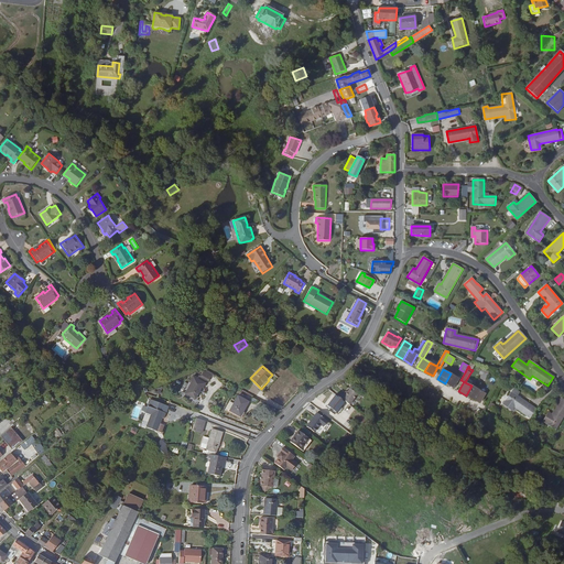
[(212,376),(204,371),(201,377),(206,380),(209,381),(212,376)]
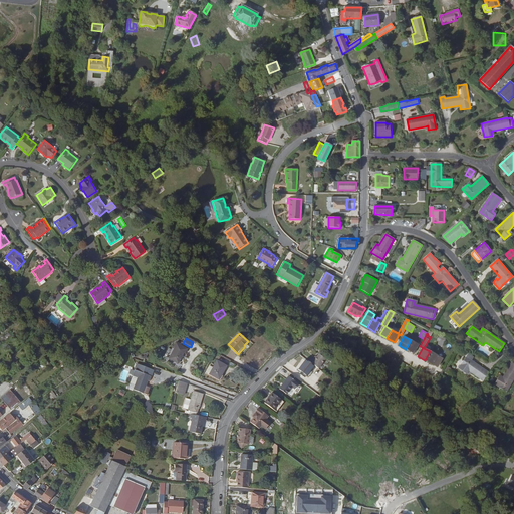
[(441,339),(438,344),(444,348),(448,343),(441,339)]
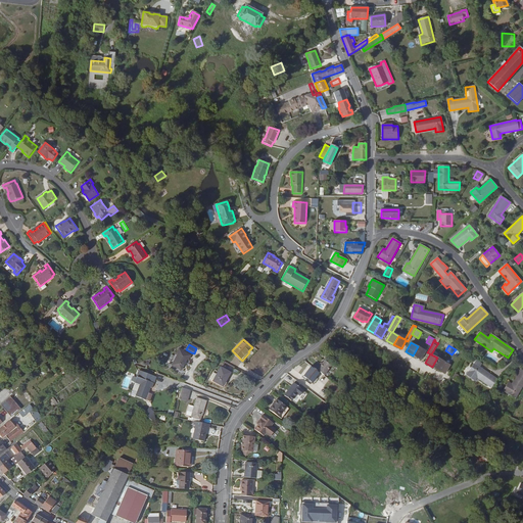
[(418,346),(413,355),(421,360),(426,351),(418,346)]
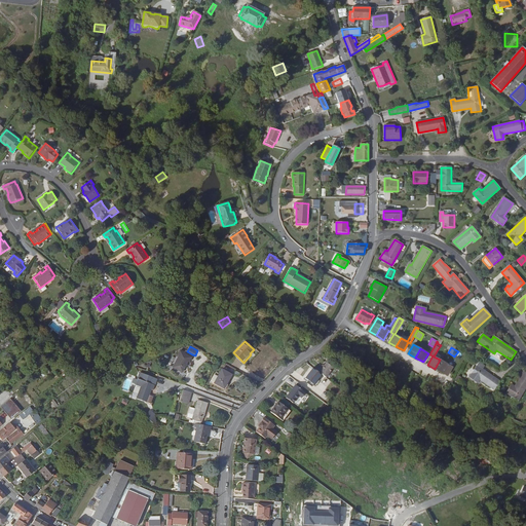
[(173,367),(182,372),(188,362),(189,362),(191,358),(180,351),(178,355),(179,357),(178,358),(176,363),(173,367)]
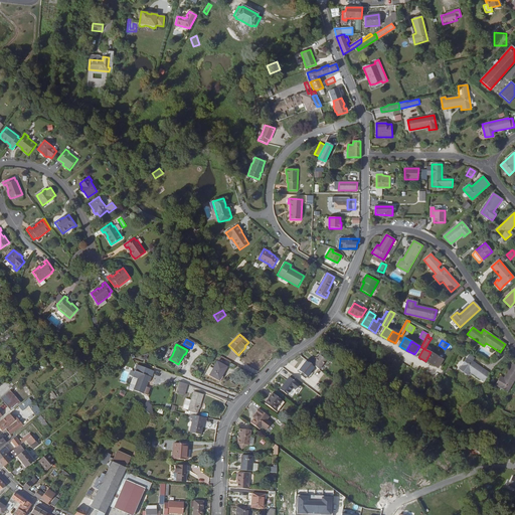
[(310,362),(315,367),(319,369),(326,360),(330,362),(334,358),(323,351),(320,355),(315,361),(312,359),(310,362)]
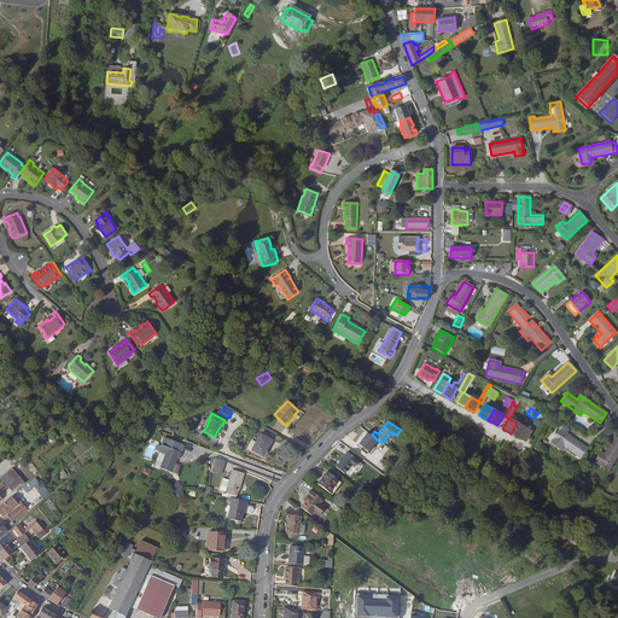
[(517,423),(511,433),(520,438),(526,429),(517,423)]
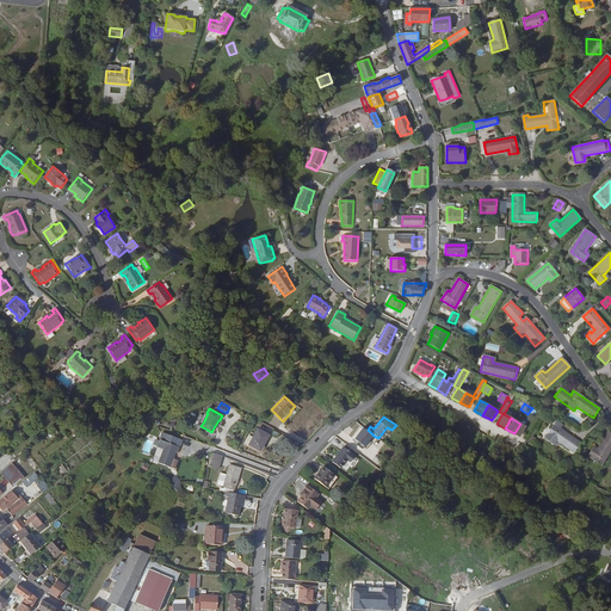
[(580,443),(560,429),(562,425),(557,421),(545,438),(555,444),(557,442),(574,452),(580,443)]
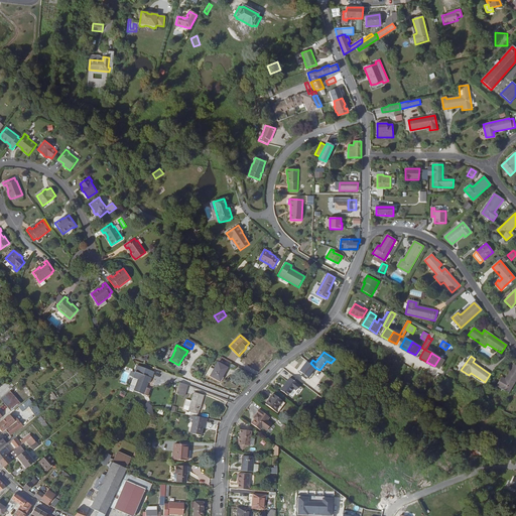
[(308,377),(315,368),(310,363),(306,361),(299,371),(308,377)]
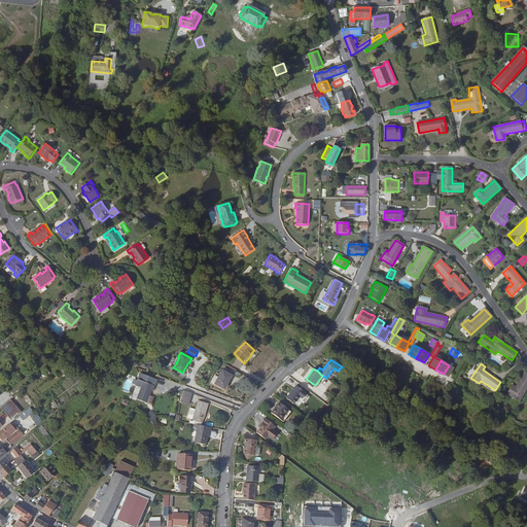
[(110,376),(107,370),(86,382),(91,387),(110,376)]
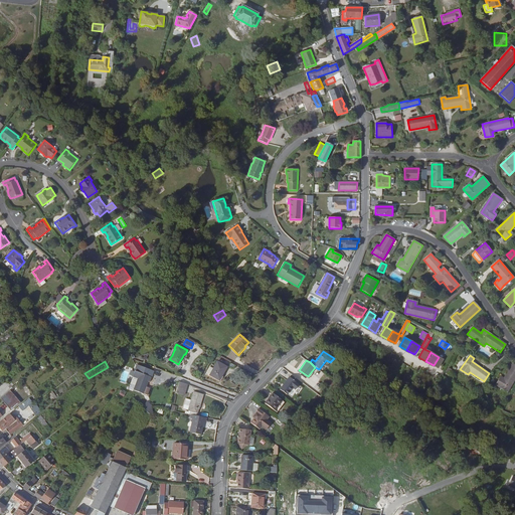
[(217,361),(209,375),(219,380),(227,367),(217,361)]
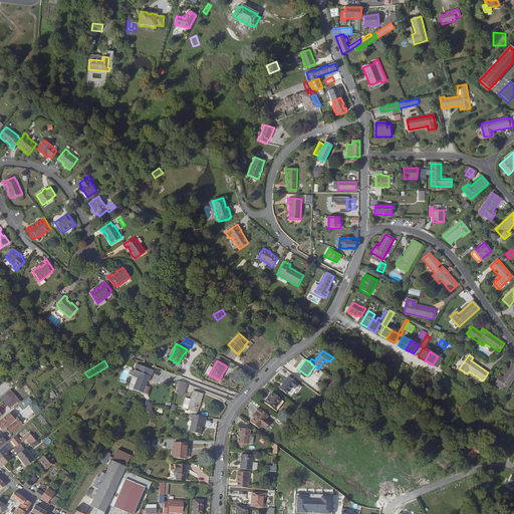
[(137,363),(129,388),(144,394),(150,375),(152,376),(154,370),(137,363)]
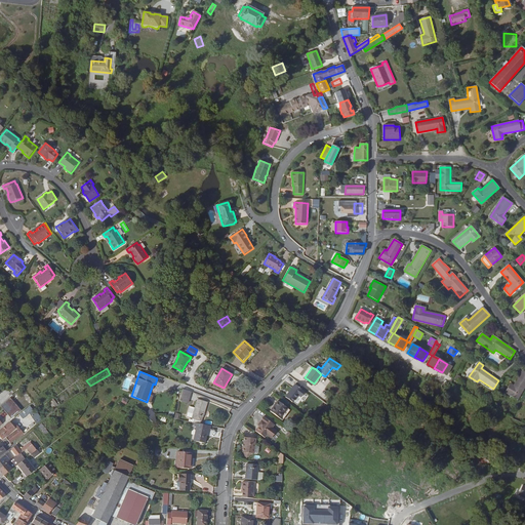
[(513,388),(510,386),(506,393),(518,400),(524,386),(524,372),(522,371),(514,386),(513,388)]
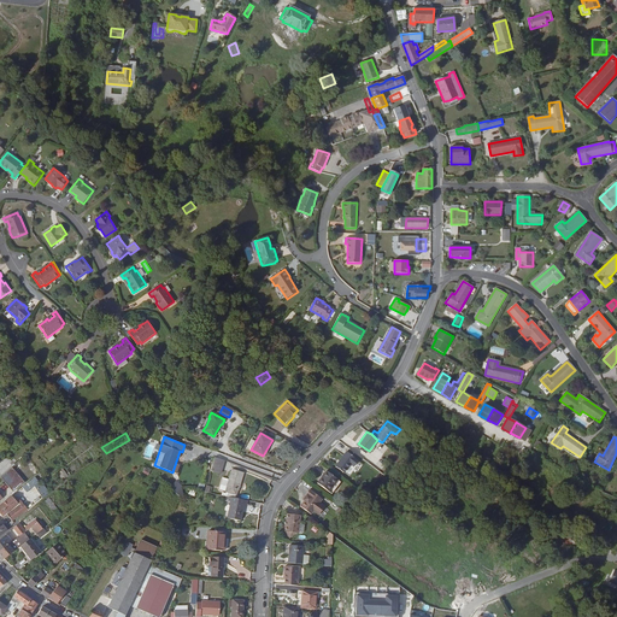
[(346,452),(335,466),(344,474),(351,465),(353,468),(358,460),(346,452)]
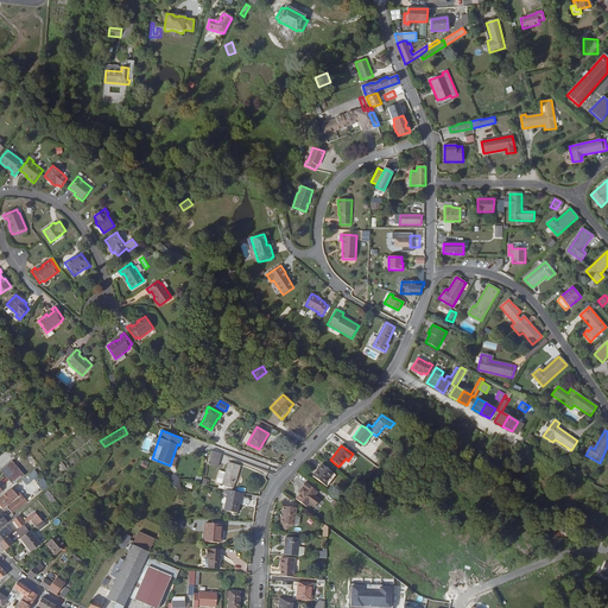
[(211,450),(208,464),(217,467),(221,454),(211,450)]
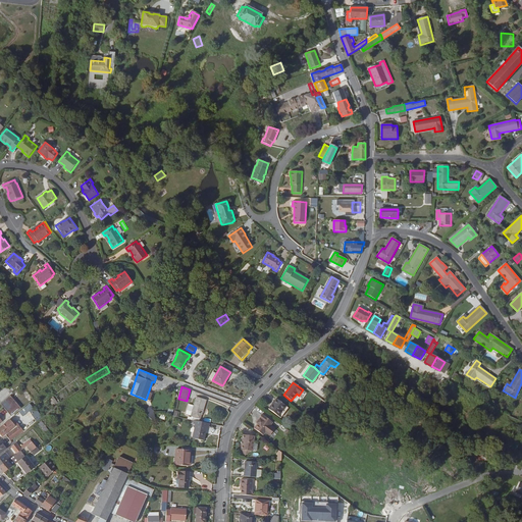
[(2,402),(0,404),(11,416),(20,408),(9,396),(5,400),(2,402)]
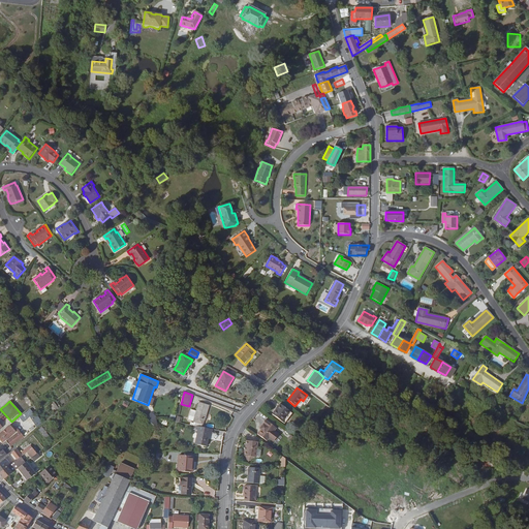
[(54,402),(50,406),(54,411),(59,408),(54,402)]
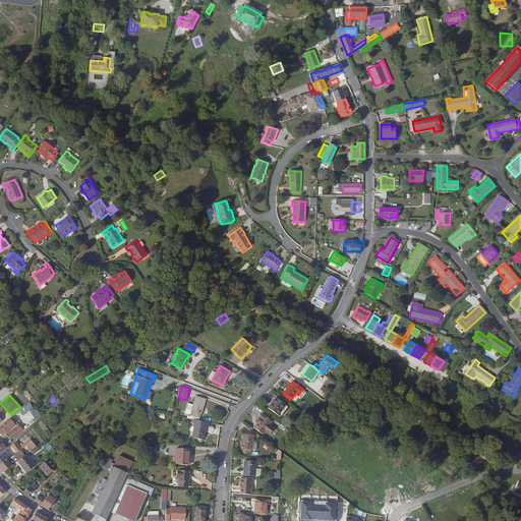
[(199,417),(200,414),(201,414),(207,399),(195,396),(191,411),(192,411),(191,415),(199,417)]
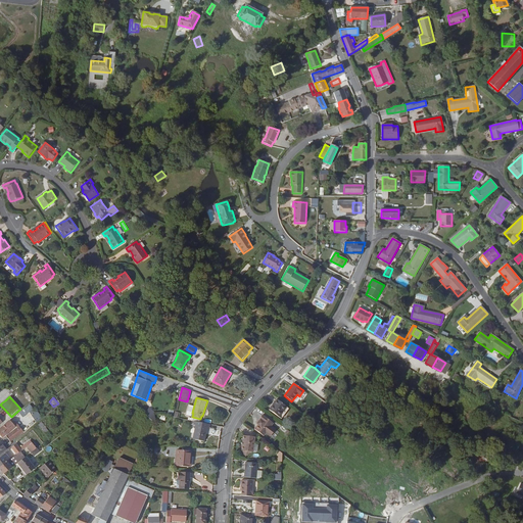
[(277,399),(269,410),(281,419),(289,409),(277,399)]
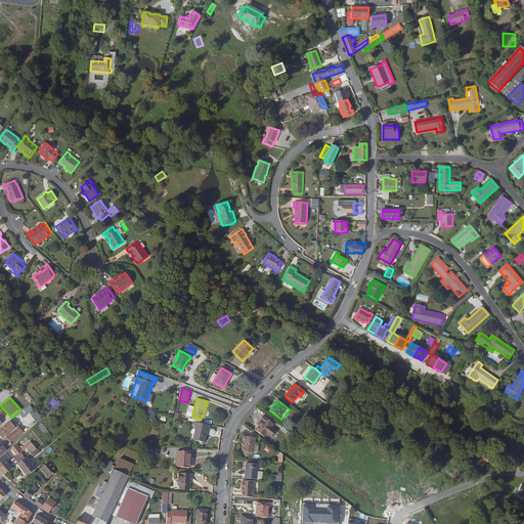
[(30,412),(27,408),(24,410),(31,423),(22,431),(25,433),(36,423),(30,412)]
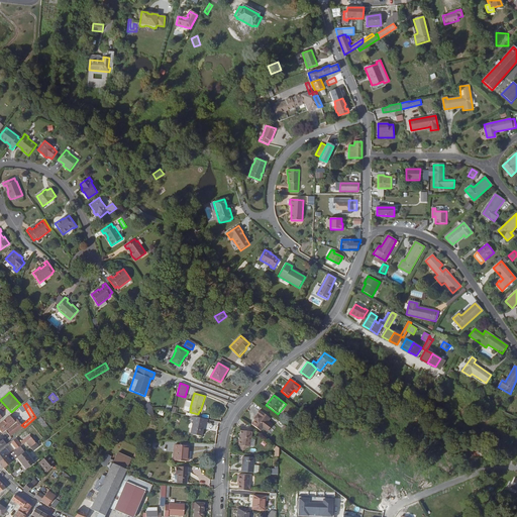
[(39,414),(34,404),(29,407),(35,417),(39,414)]
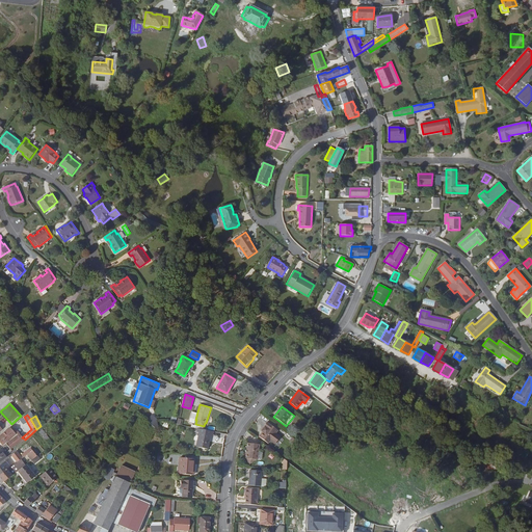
[(157,420),(153,416),(148,422),(156,429),(158,425),(157,420)]
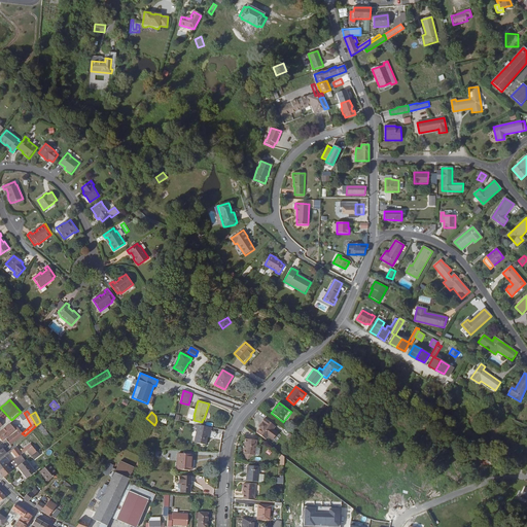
[(266,420),(256,432),(266,440),(275,426),(266,420)]
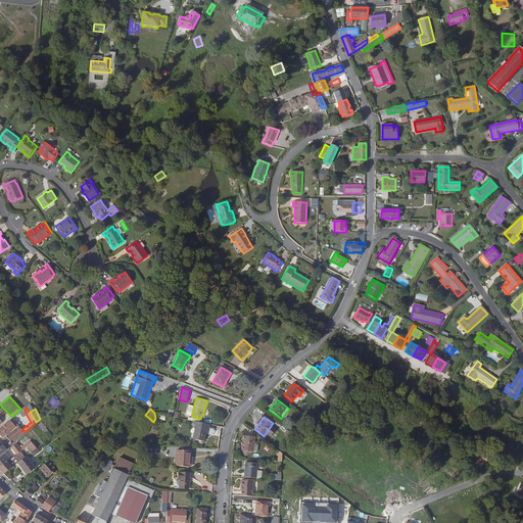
[(9,420),(0,428),(0,435),(2,437),(6,434),(16,426),(18,428),(10,433),(7,435),(11,441),(25,432),(21,430),(12,418),(9,420)]
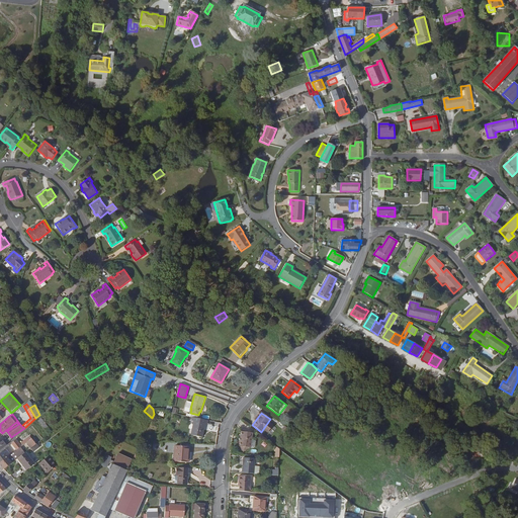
[(194,421),(191,435),(201,437),(204,423),(207,424),(207,420),(205,420),(197,418),(195,418),(192,417),(191,421),(194,421)]
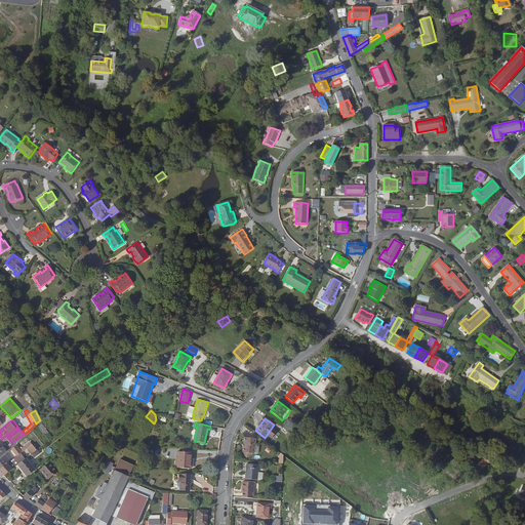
[(52,438),(42,423),(38,427),(48,440),(52,438)]
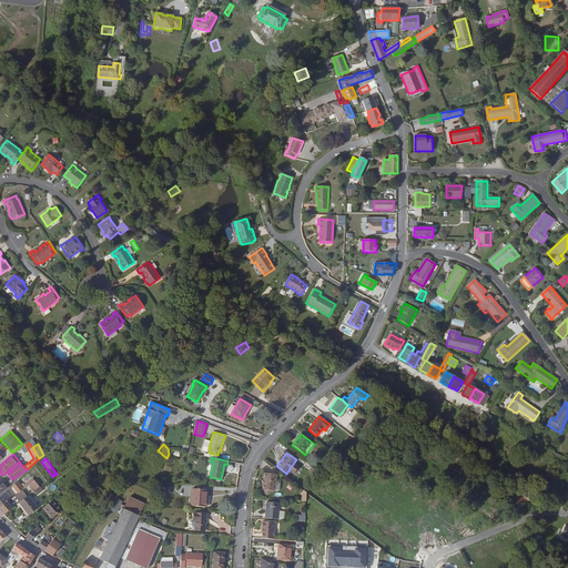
[(264,489),(269,495),(273,492),(274,492),(276,475),(264,473),(262,489),(264,489)]
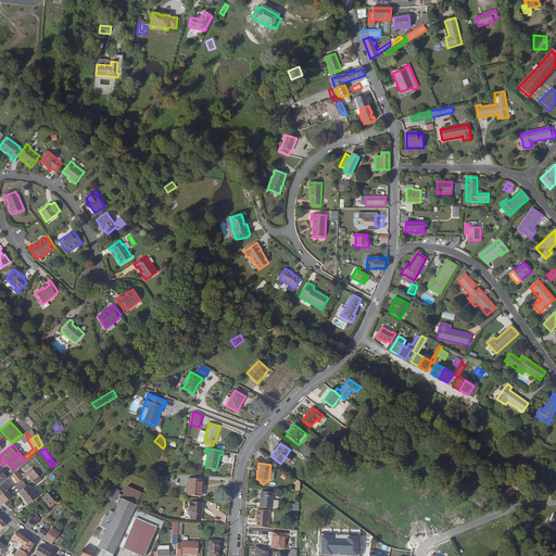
[(32,468),(21,477),(17,471),(12,476),(17,483),(19,483),(23,479),(28,475),(34,470),(32,468)]
